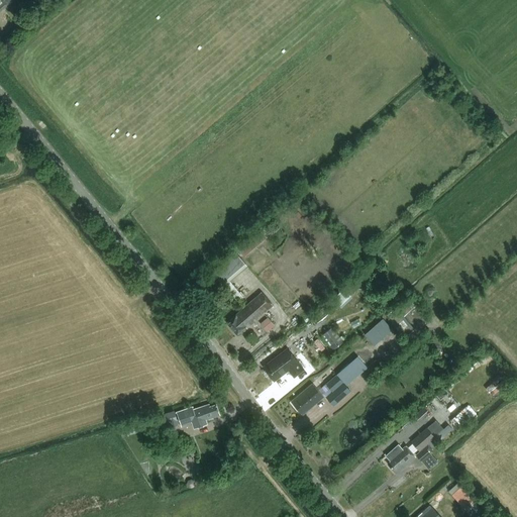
[(0,0),(0,11),(10,3),(7,0),(0,0)]
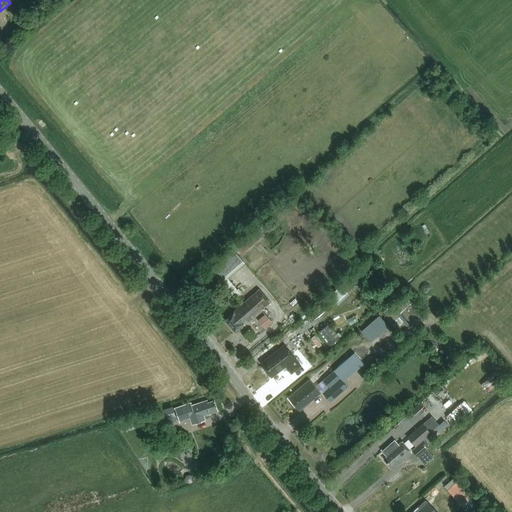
[(323,287),(328,283),(322,276),(310,286),(314,290),(321,284),(323,287)]
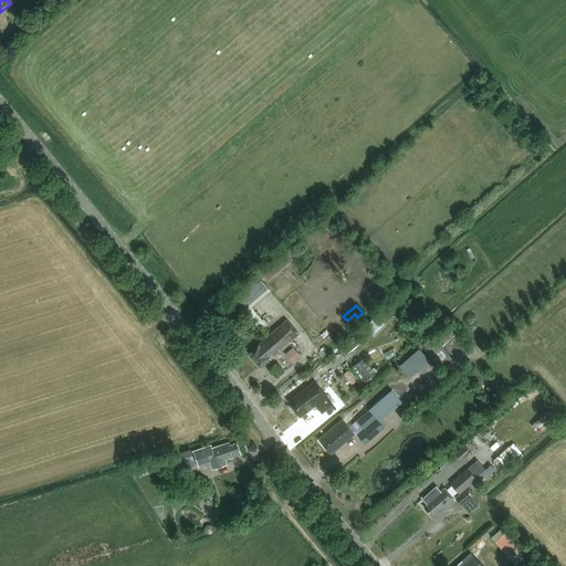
[(413,317),(401,326),(408,334),(410,333),(413,337),(427,326),(423,322),(419,325),(413,317)]
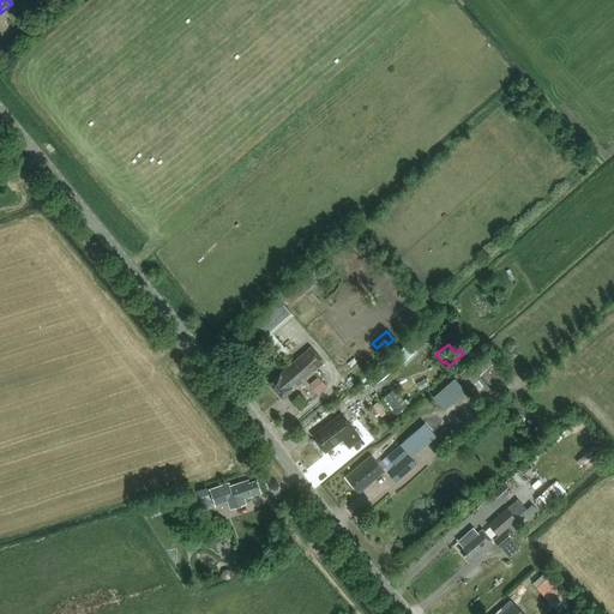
[(324,363),(311,348),(269,384),(281,398),(292,389),(293,390),(324,363)]
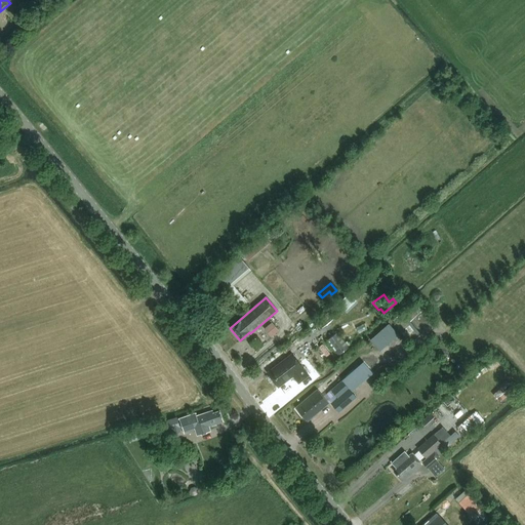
[(423,312),(416,304),(393,324),(411,344),(421,335),(410,323),(423,312)]
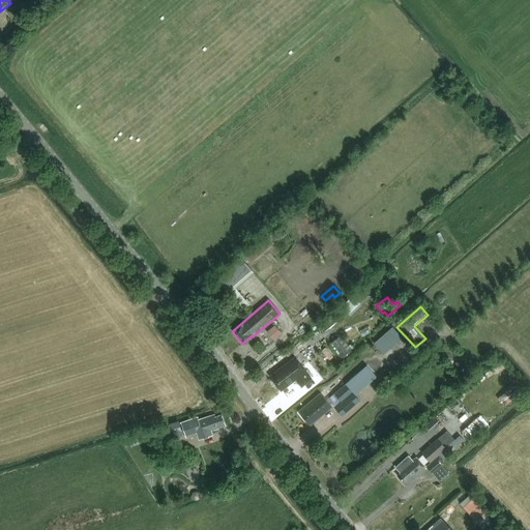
[(319,327),(322,330),(341,313),(336,310),(319,327)]
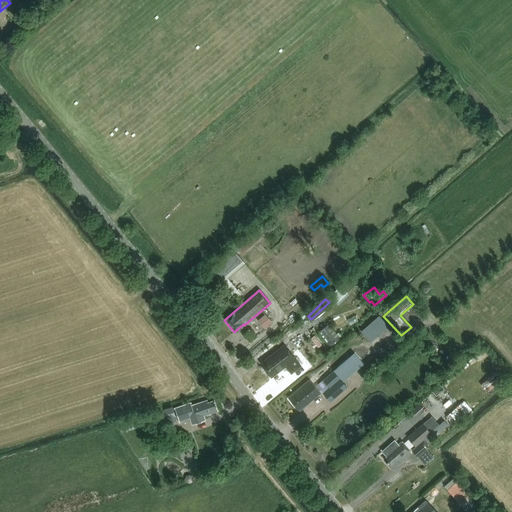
[(273,324),(266,316),(259,321),(266,330),(273,324)]
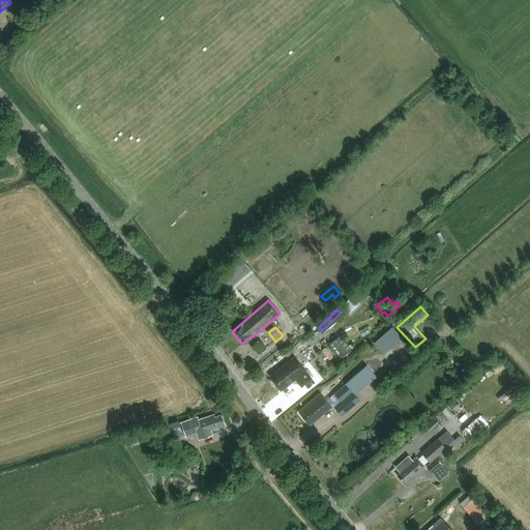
[(342,337),(331,345),(342,360),(352,352),(342,337)]
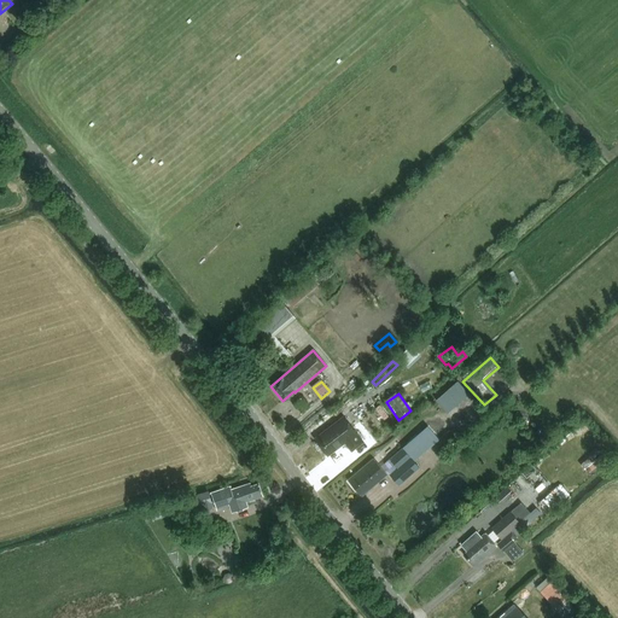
[(363,442),(344,418),(315,439),(327,455),(344,442),(351,452),(363,442)]
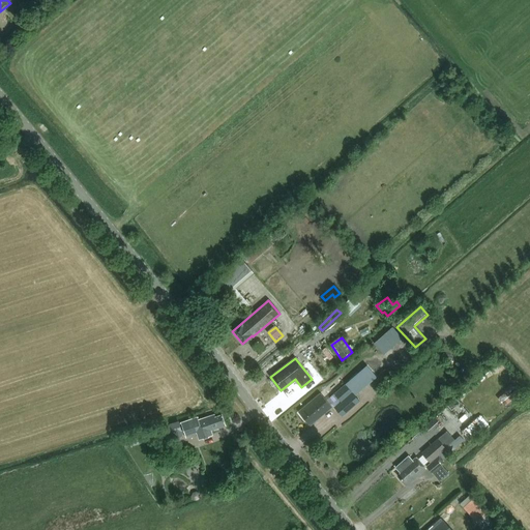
[(355,396),(377,377),(366,365),(345,384),(351,391),(355,396)]
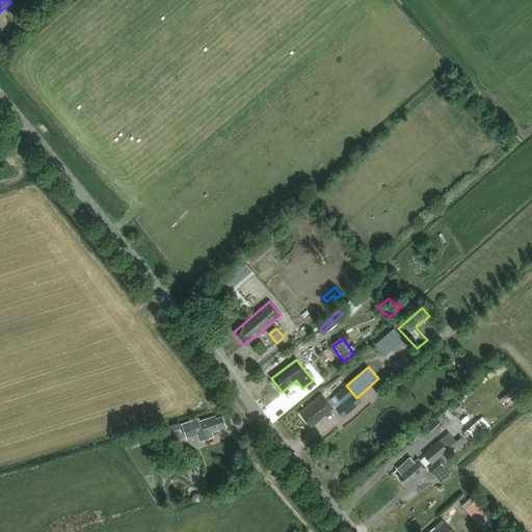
[(342,403),(352,393),(346,386),(345,384),(335,395),(342,403)]
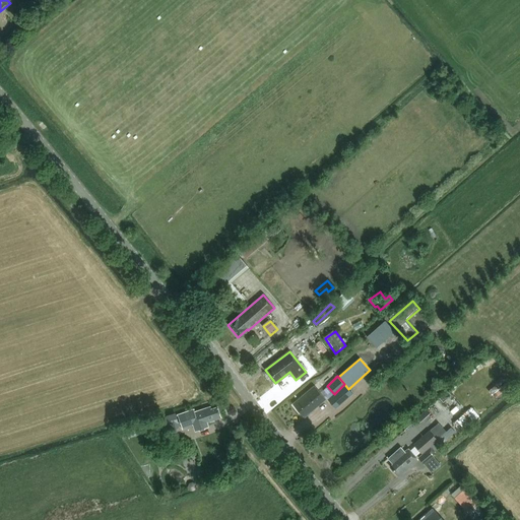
[(503,380),(493,387),(498,396),(517,384),(513,378),(505,383),(503,380)]
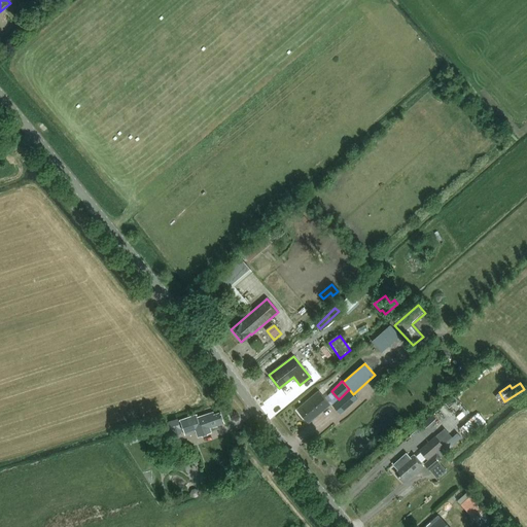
[(349,389),(339,399),(331,405),(341,415),(358,399),(354,395),(353,394),(349,389)]
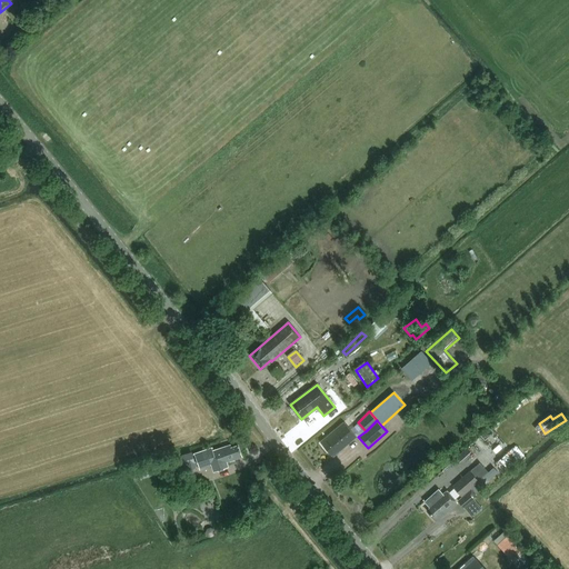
[(336,455),(357,437),(343,423),(320,442),(330,453),(332,451),(336,455)]
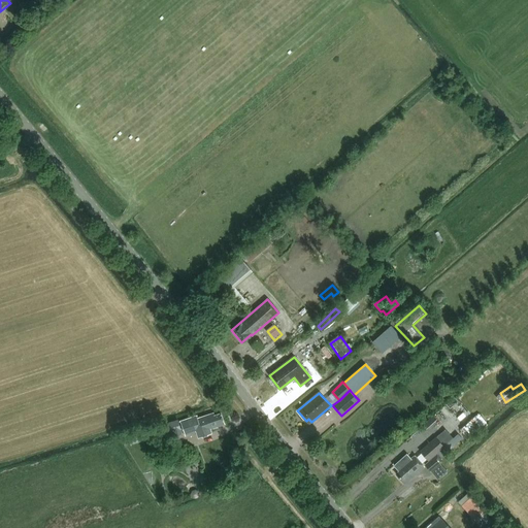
[(186,435),(196,432),(198,438),(211,434),(210,429),(213,428),(213,429),(218,428),(218,427),(222,425),(221,423),(224,422),(221,414),(215,416),(213,414),(205,417),(197,419),(196,417),(180,422),(186,435)]
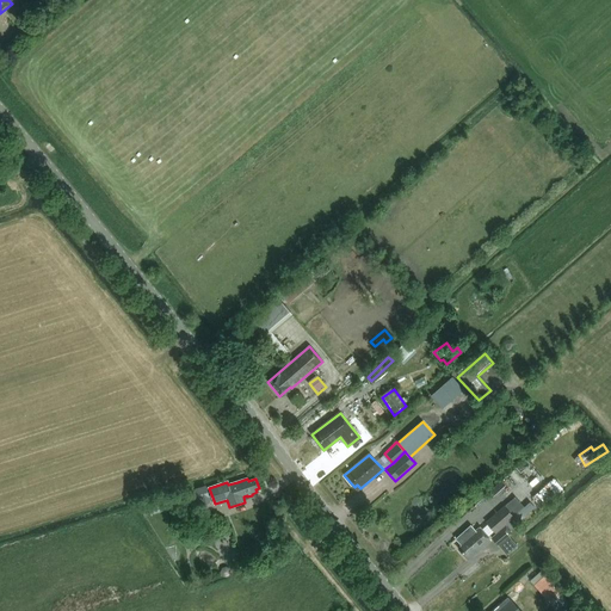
[(554,479),(532,498),(541,507),(563,488),(554,479)]
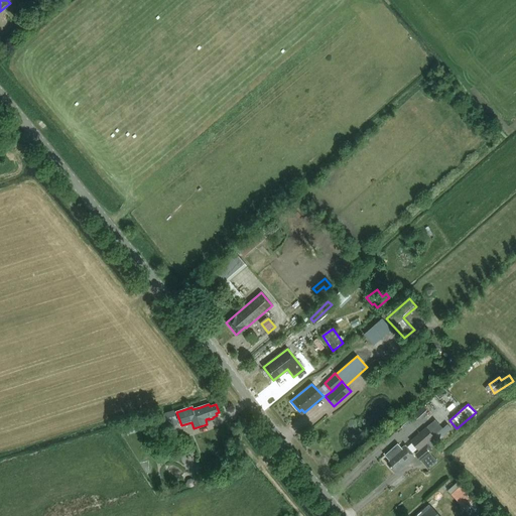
[(423,406),(413,415),(416,419),(427,410),(423,406)]
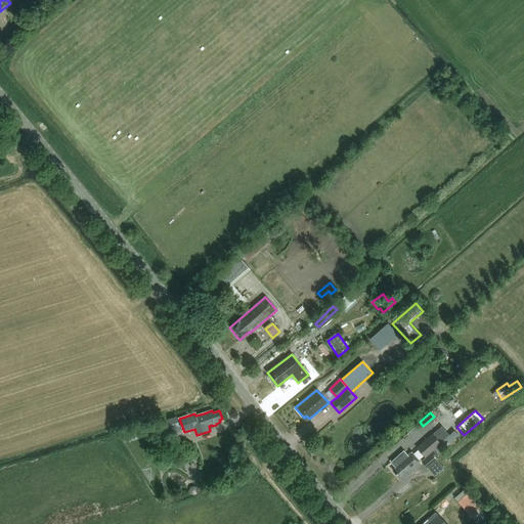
[(158,434),(172,430),(173,433),(180,431),(177,417),(155,423),(158,434)]
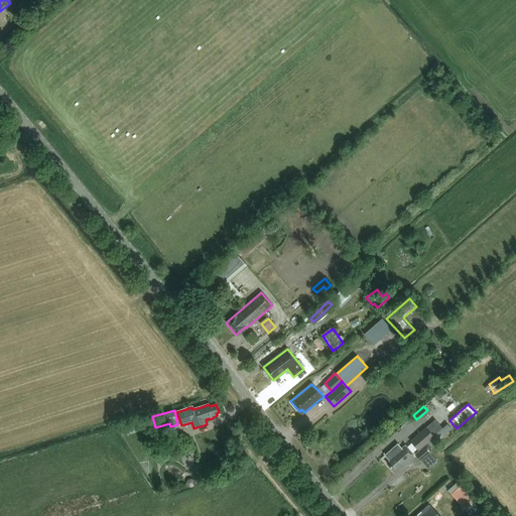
[(147,418),(129,423),(132,432),(149,428),(147,418)]
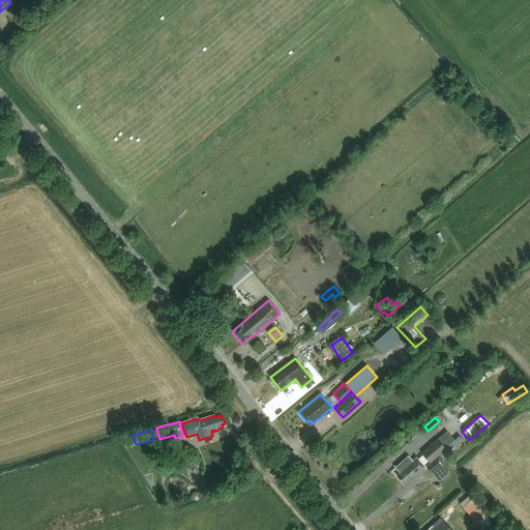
[(430,462),(454,440),(446,432),(422,453),(430,462)]
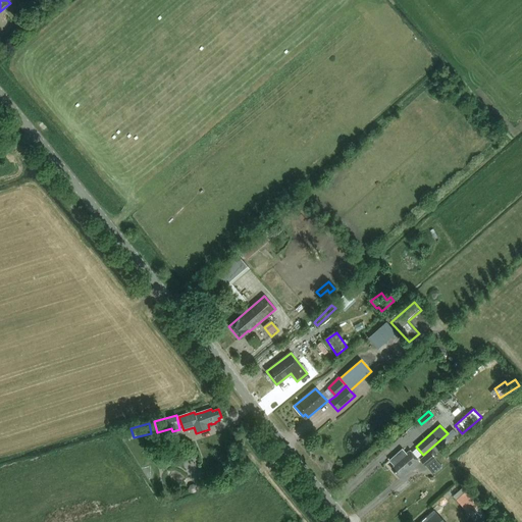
[(403,476),(416,465),(419,462),(411,452),(407,455),(402,450),(389,461),(395,467),(392,469),(398,476),(401,473),(403,476)]
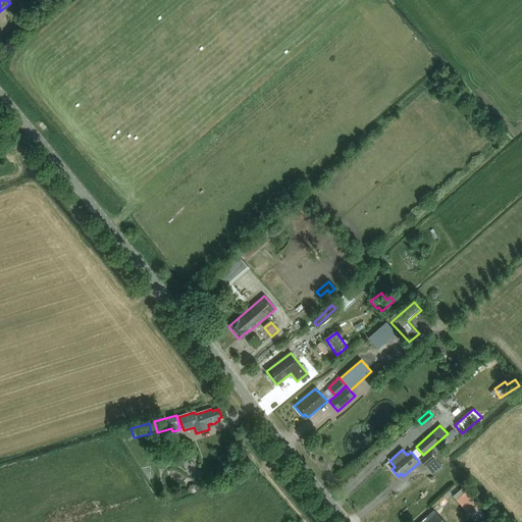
[(419,460),(425,467),(437,457),(431,450),(419,460)]
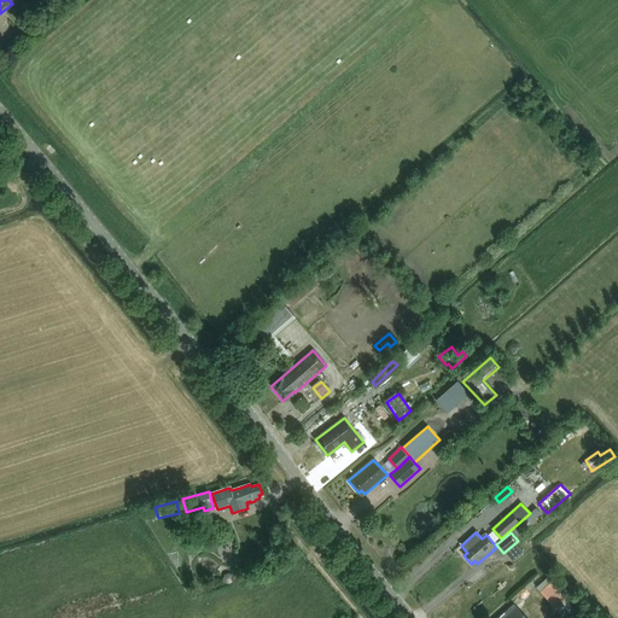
[(532,617),(531,616),(526,617),(525,617),(513,604),(497,617),(532,617)]
